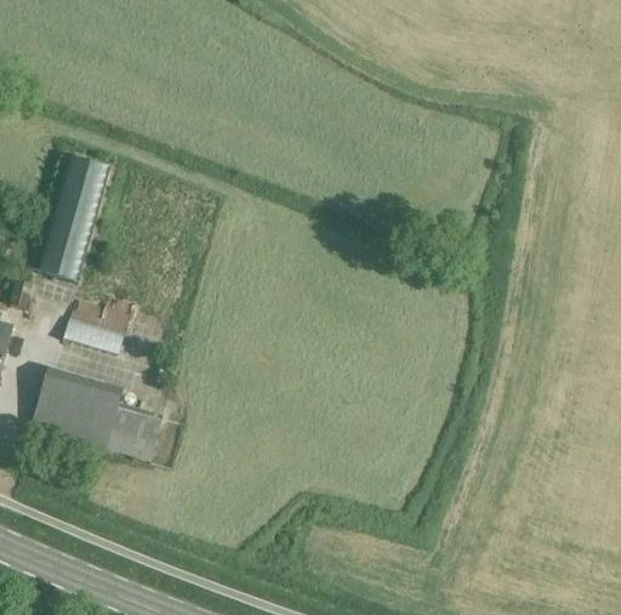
[(43,269),(83,277),(106,159),(66,152),(43,269)]
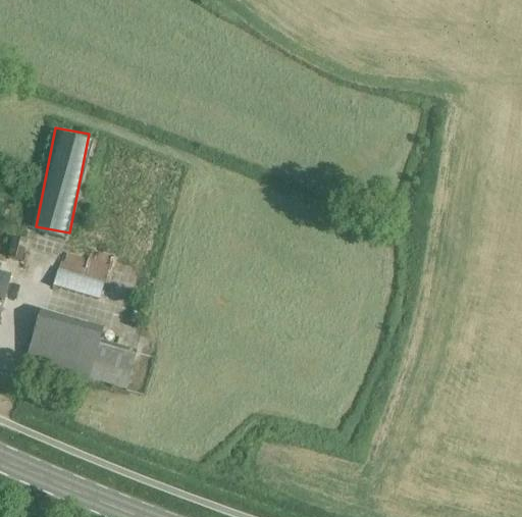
[(13,233),(9,252),(23,255),(29,236),(13,233)]
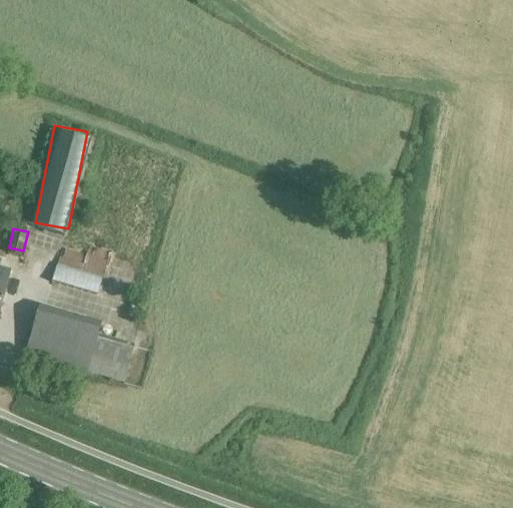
[(59,252),(51,279),(97,292),(104,267),(59,252)]
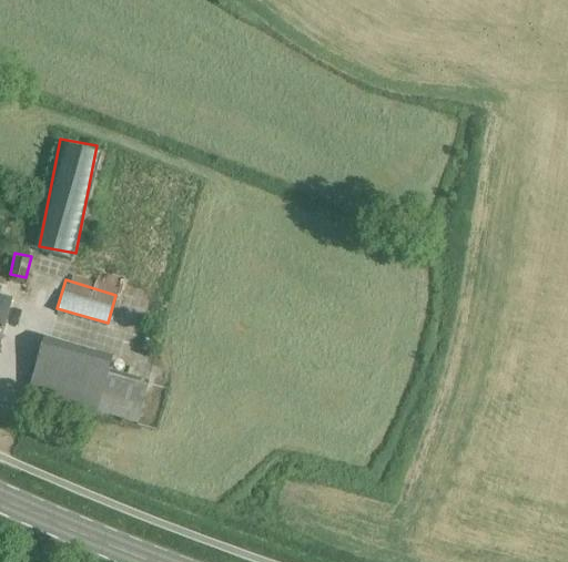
[(0,337),(11,296),(0,293),(0,286),(0,285),(0,284),(0,337)]
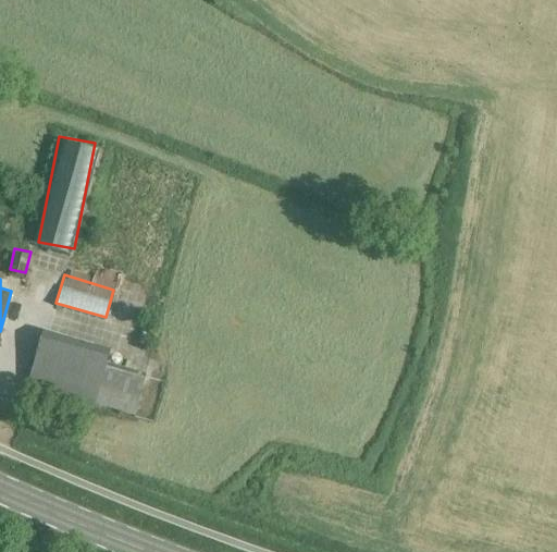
[(34,359),(28,380),(134,411),(140,390),(146,371),(107,360),(104,369),(54,354),(61,334),(42,329),(37,348),(34,359)]
